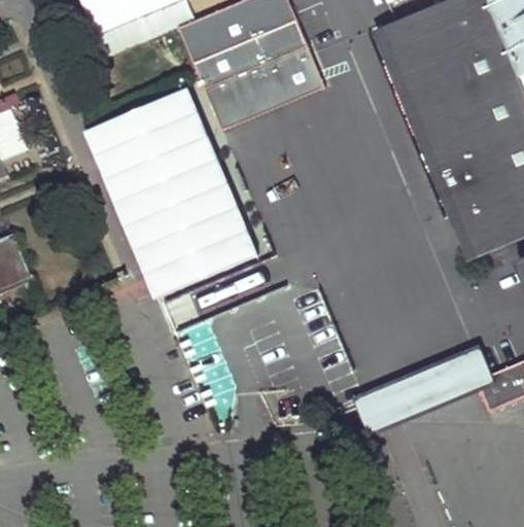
[(167,0),(93,0),(104,26),(167,0)]
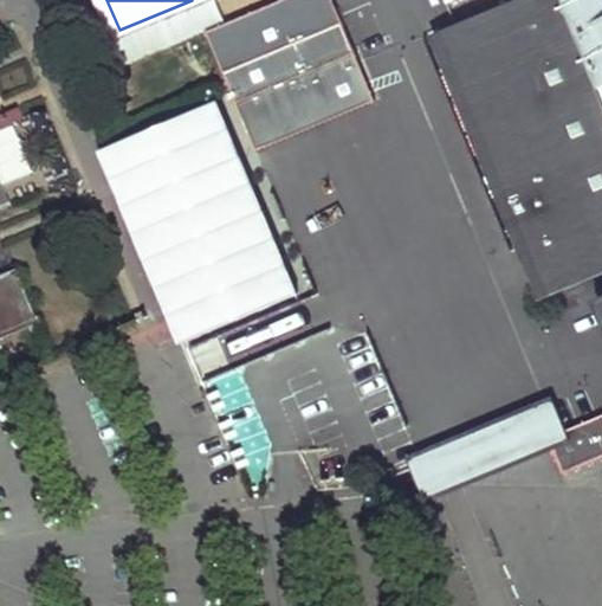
[(375,100),(331,0),(280,0),(206,30),(254,149),(259,148),(258,142),(368,97),(370,102),(375,100)]
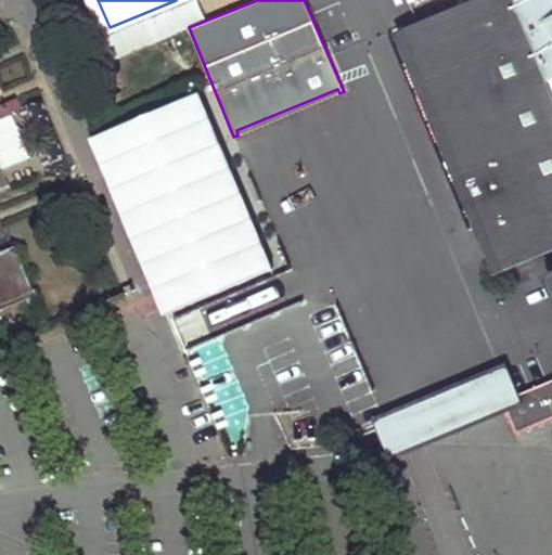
[(551,273),(546,276),(551,293),(551,0),(473,0),(403,28),(502,272),(551,250),(551,273)]
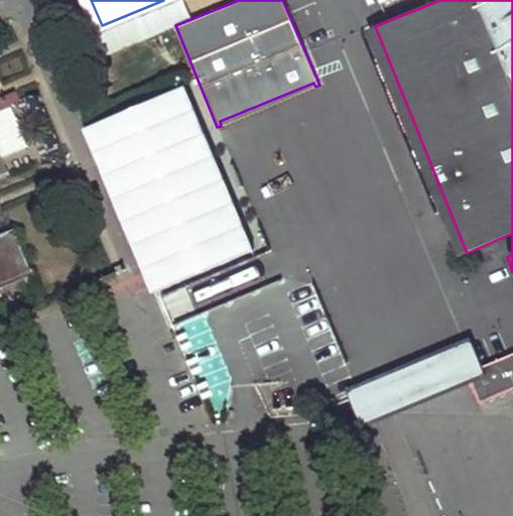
[(147,294),(251,255),(186,86),(83,125),(147,294)]
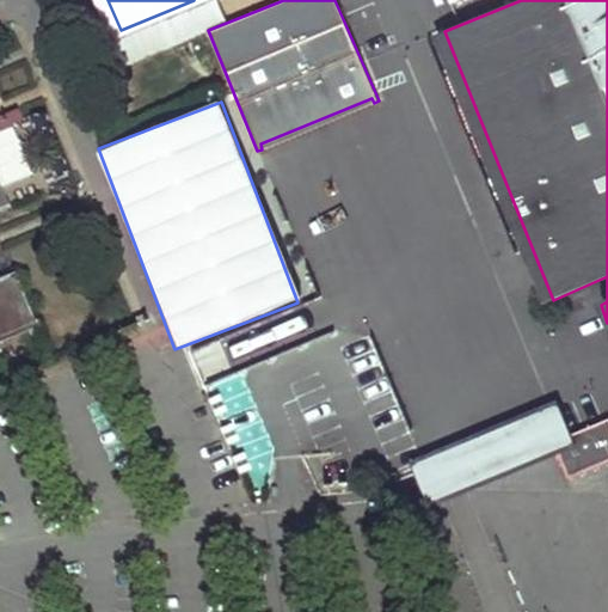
[(0,184),(30,171),(10,124),(0,128),(0,184)]
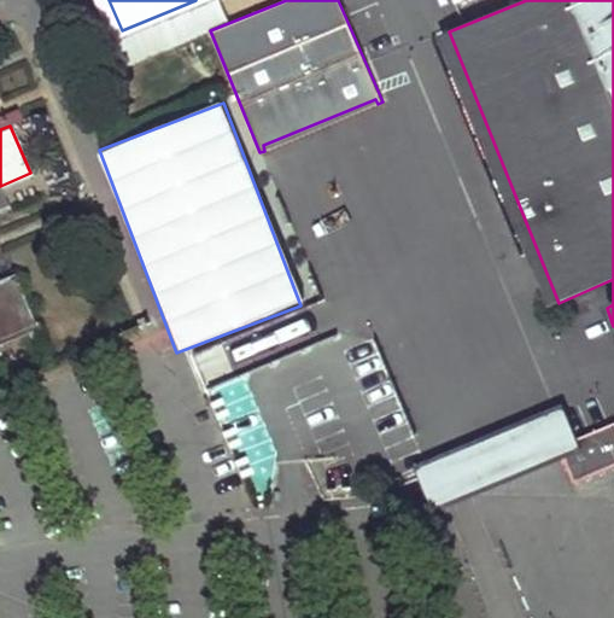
[(0,330),(28,319),(13,281),(0,286),(0,211),(3,211),(0,204),(0,330)]
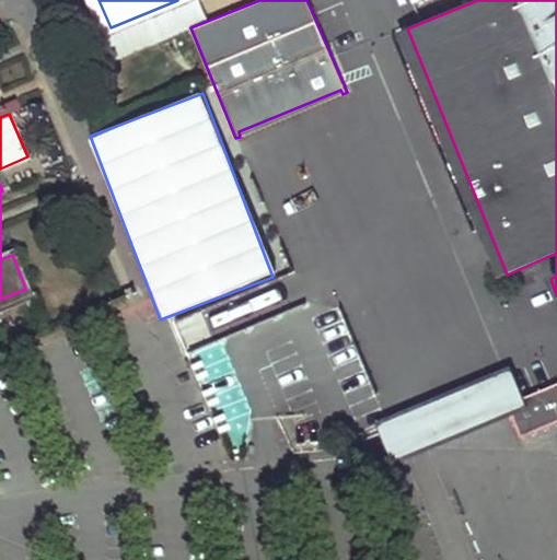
[(199,310),(167,322),(181,354),(212,341),(199,310)]
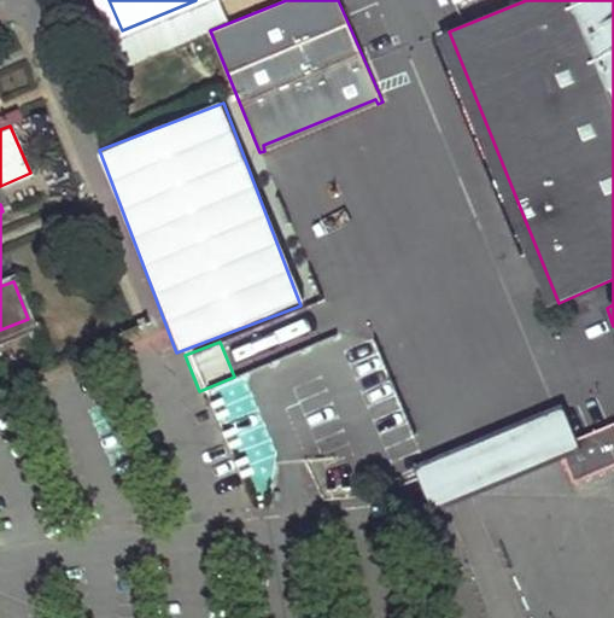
[(561,403),(411,466),(431,513),(457,502),(472,496),(563,459),(557,445),(576,438),(561,403)]
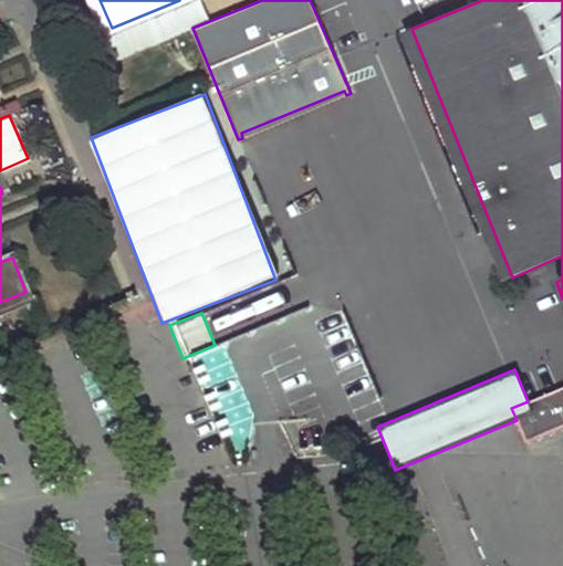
[(562,387),(528,401),(511,408),(517,420),(525,441),(562,426),(562,387)]
